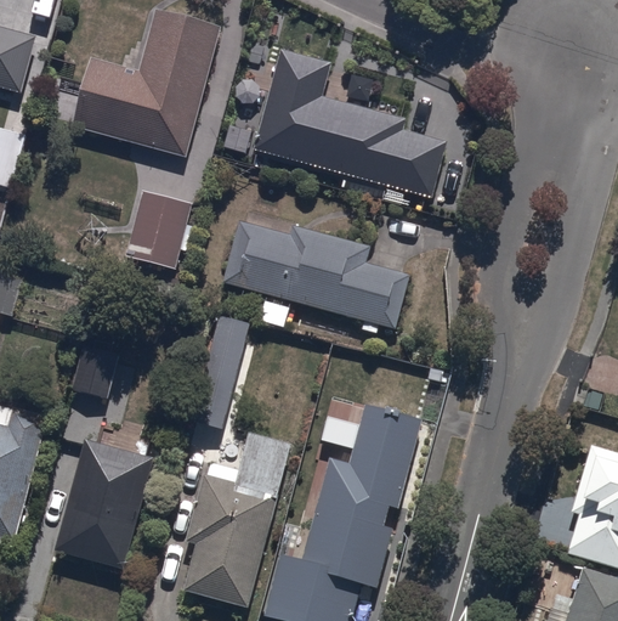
[(90,58),(72,126),(186,157),(221,26),(154,9),(137,72),(90,58)]
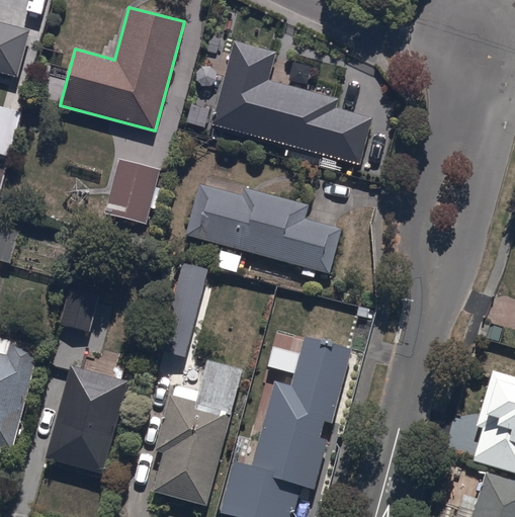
[(0,73),(16,77),(28,28),(0,20),(0,73)]
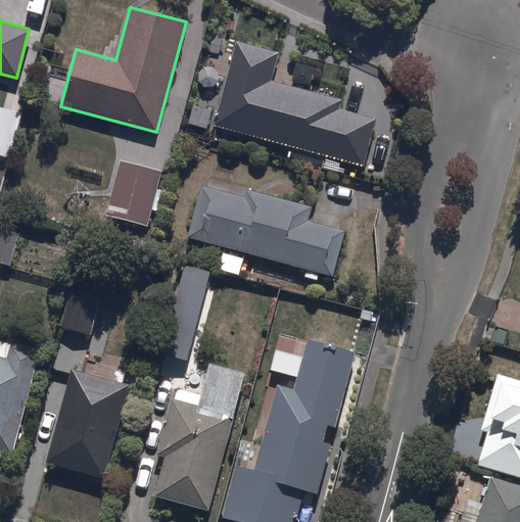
[(211,126),(308,152),(303,168),(335,176),(339,161),(363,168),(376,121),(337,109),(339,100),(271,81),(279,50),(236,39),(211,126)]
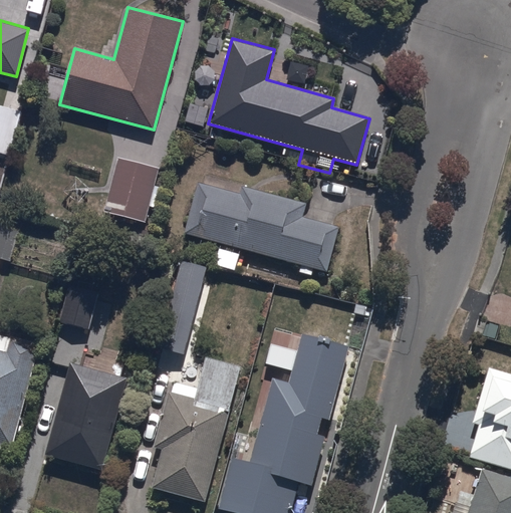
[(22,112),(0,107),(0,154),(11,157),(22,112)]
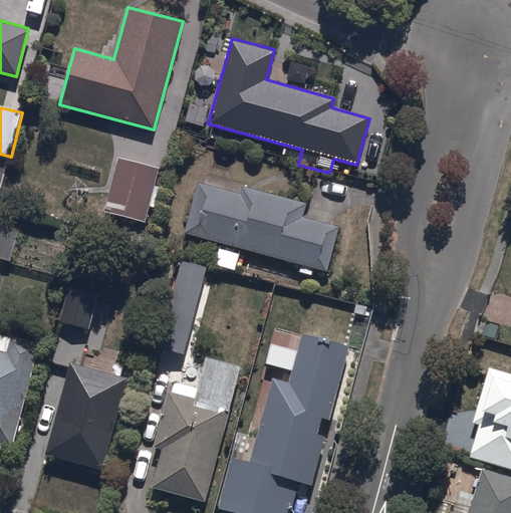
[(157,168),(116,158),(103,213),(145,223),(148,208),(155,210),(160,189),(153,187),(157,168)]
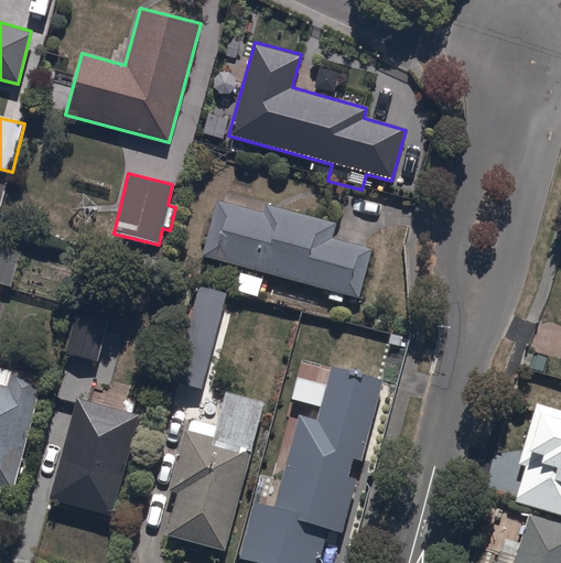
[(201,256),(328,290),(325,301),(341,304),(344,294),(358,298),(370,249),(331,238),(335,224),(265,205),(262,213),(216,201),(201,256)]
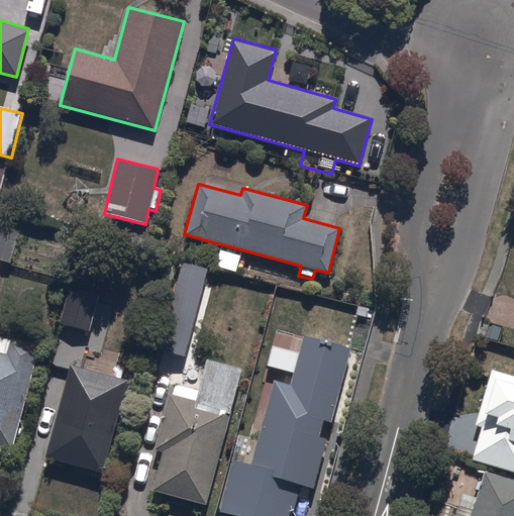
[(0,262),(9,265),(17,233),(0,228),(0,262)]
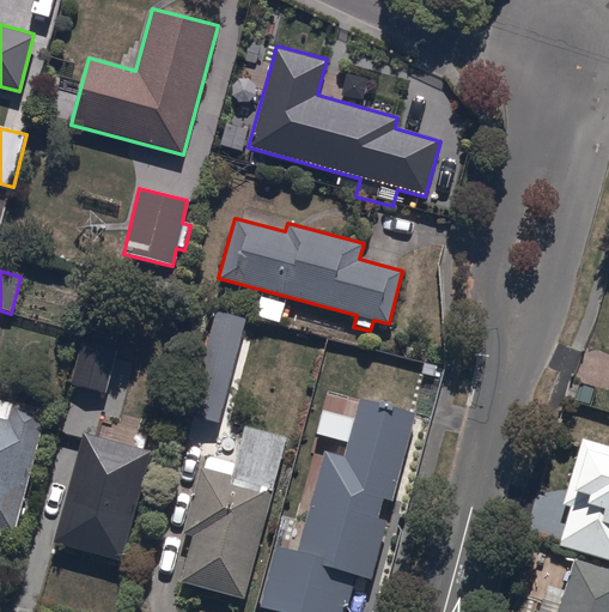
[(217,440),(249,321),(215,311),(183,430),(217,440)]
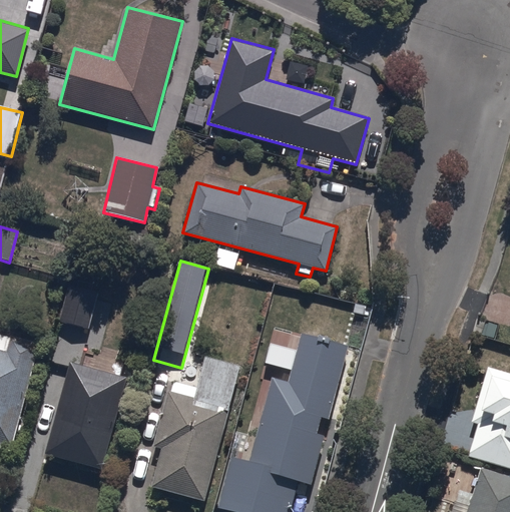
[(97,291),(66,284),(57,323),(88,330),(97,291)]
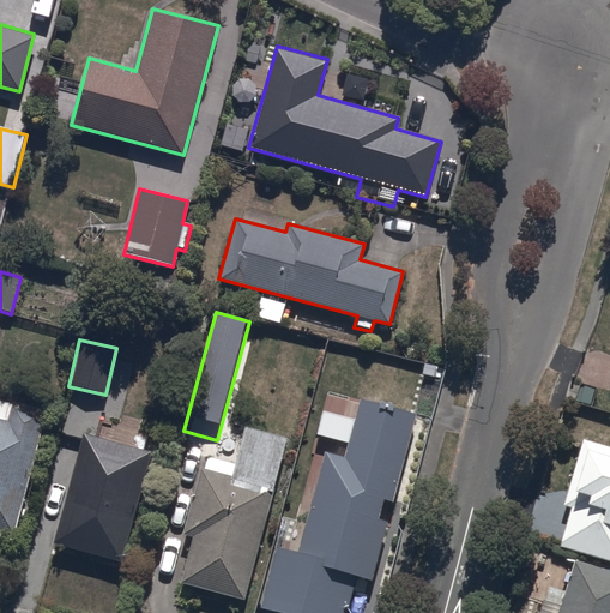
[(275,536),(258,601),(307,612),(340,612),(352,566),(372,570),(387,512),(376,509),(381,490),(391,492),(412,403),(357,390),(343,446),(320,442),(296,541),(275,536)]
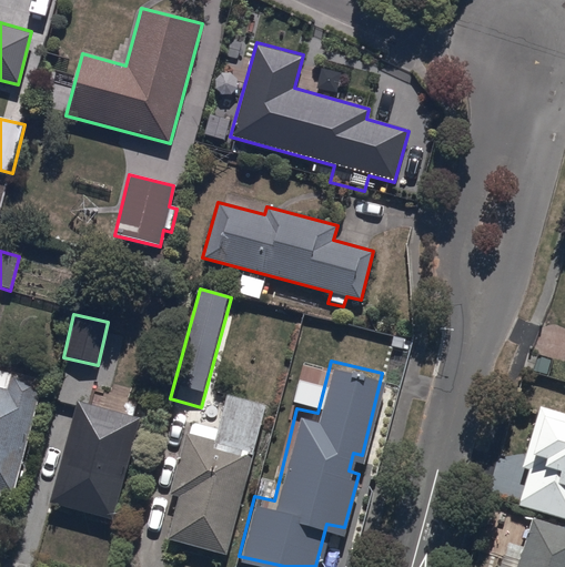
[(0,489),(11,493),(41,380),(0,368),(0,489)]
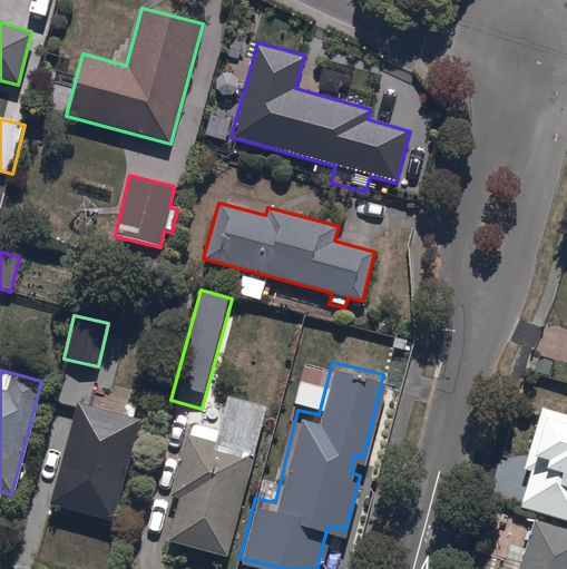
[(98,409),(78,403),(50,504),(114,521),(142,420),(136,418),(139,402),(103,392),(98,409)]
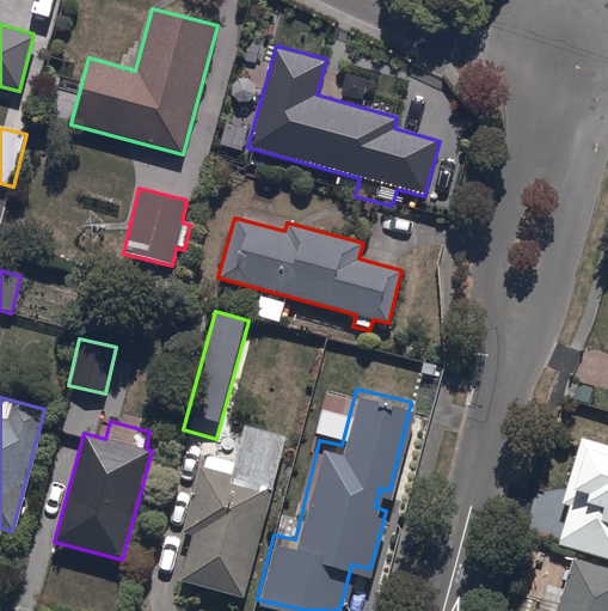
[(243,600),(287,435),(244,425),(234,462),(207,454),(203,466),(197,465),(179,532),(192,536),(179,584),(243,600)]
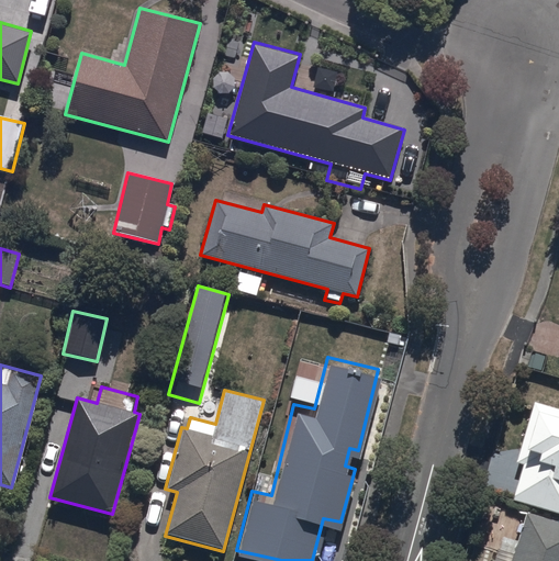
[(558,408),(533,401),(517,453),(494,447),(481,492),(558,514),(558,408)]
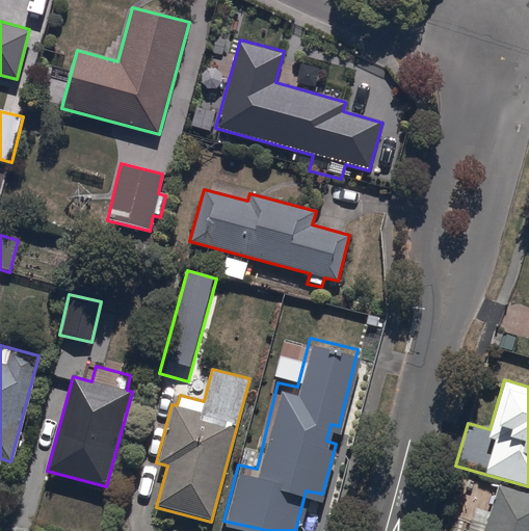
[(528,530),(528,495),(498,485),(482,530),(528,530)]
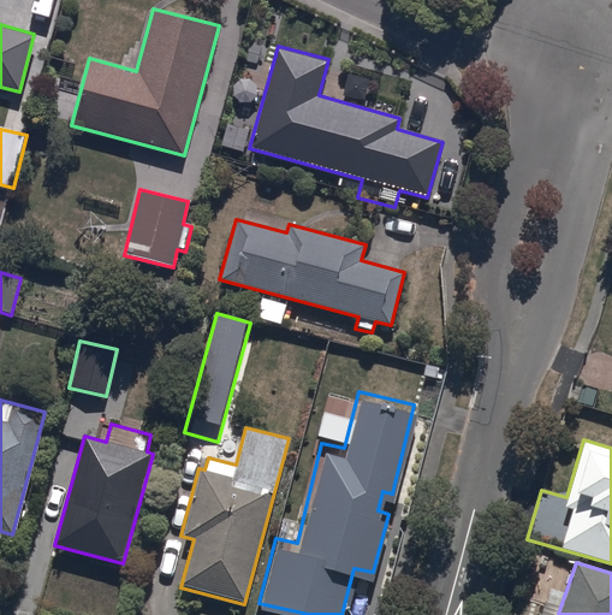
All buildings are outlined.
